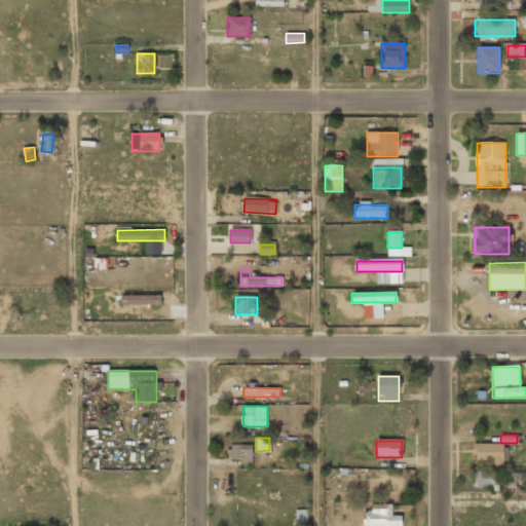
[(474,464),(506,463),(506,444),(474,445),(474,464)]
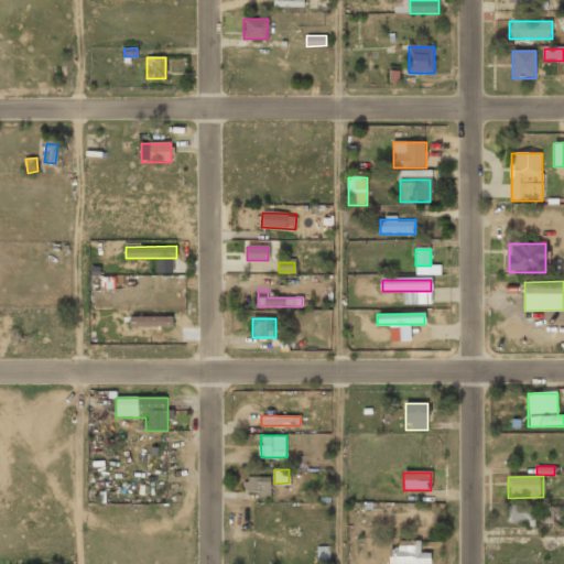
[(269,497),(270,478),(246,478),(246,496),(269,497)]
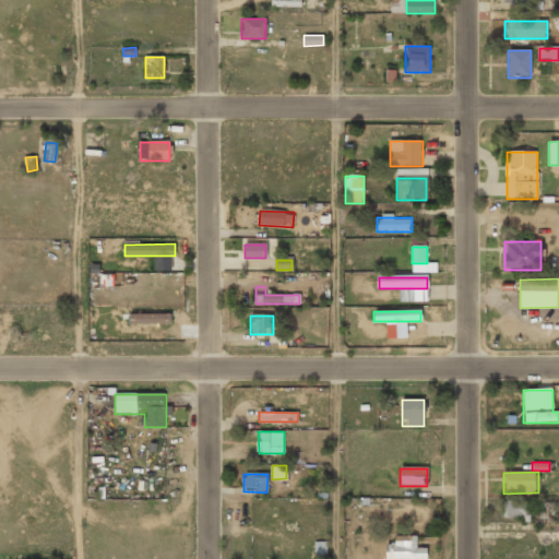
[(503,519),(528,519),(528,501),(503,501),(503,519)]
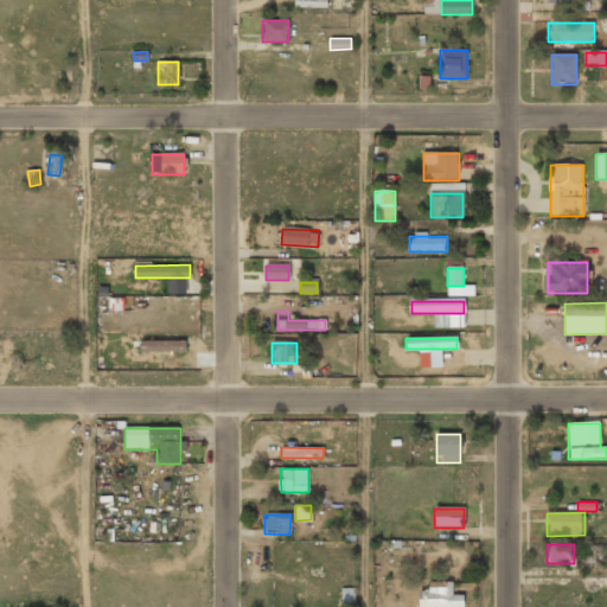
[(464,606),(464,594),(452,594),(452,583),(425,583),(425,606),(464,606)]
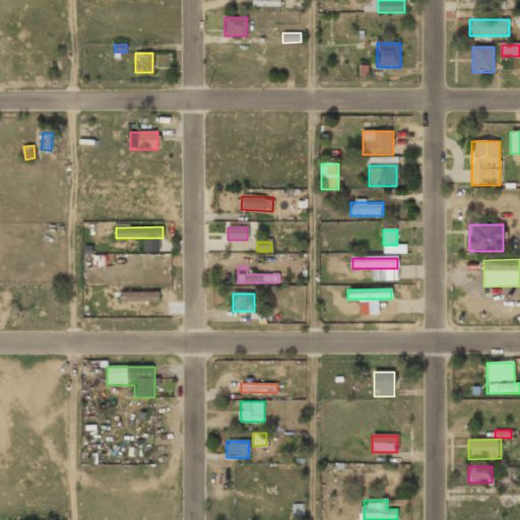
[(303,519),(304,504),(293,504),(293,519),(303,519)]
